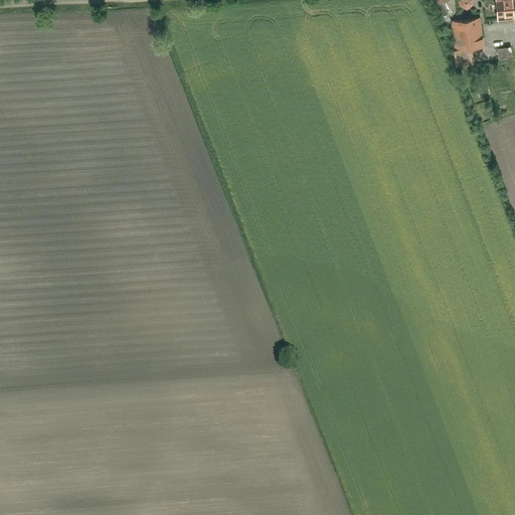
[(431,0),(441,22),(450,21),(442,2),(445,0),(431,0)]
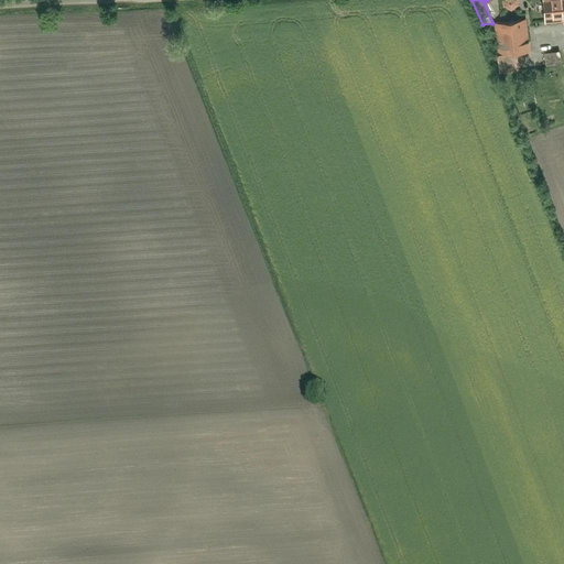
[(501,0),(501,1),(501,8),(508,11),(517,6),(516,0),(501,0)]
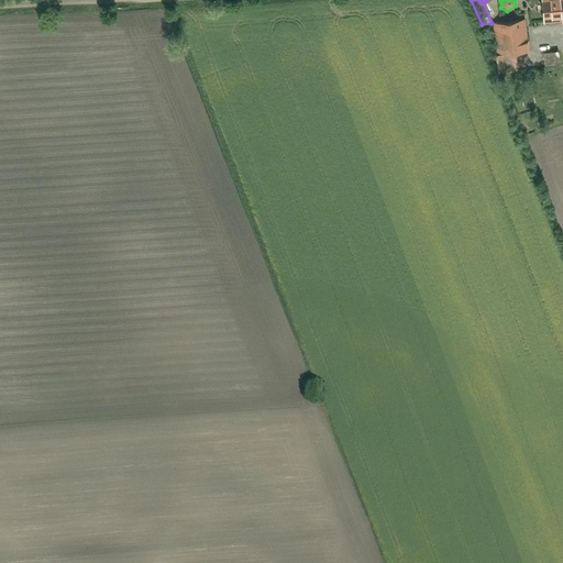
[(562,0),(539,0),(541,23),(562,21),(562,0)]
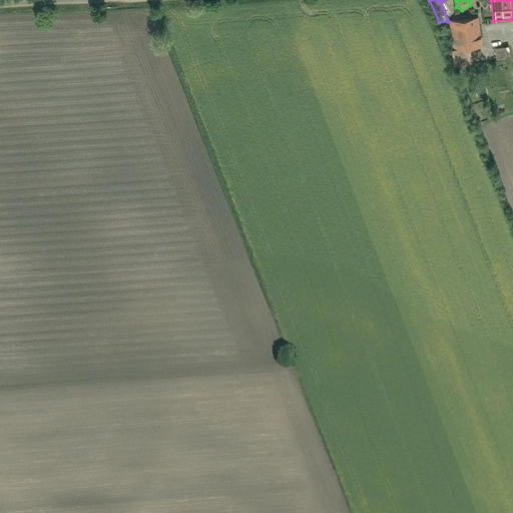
[(477,20),(449,22),(453,65),(469,63),(468,47),(479,46),(477,20)]
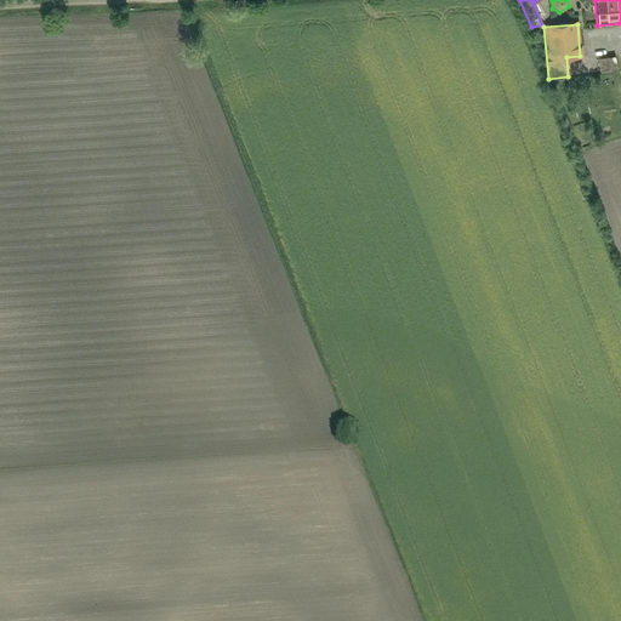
[(597,60),(598,73),(616,72),(615,58),(597,60)]
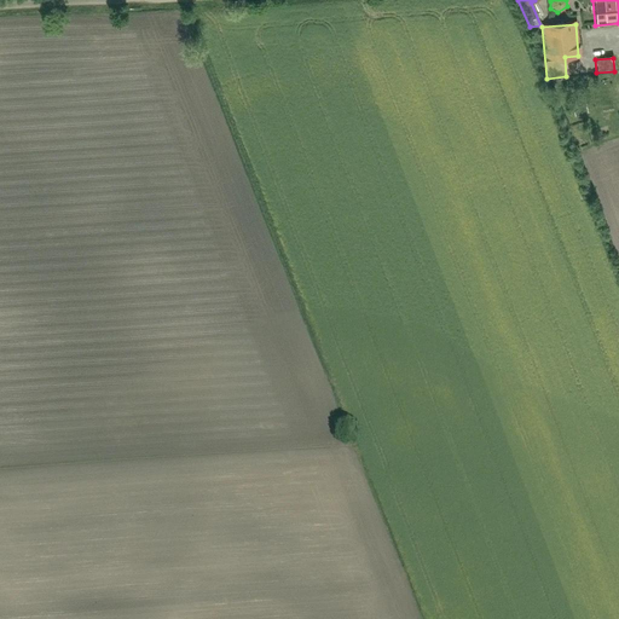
All buildings are outlined.
